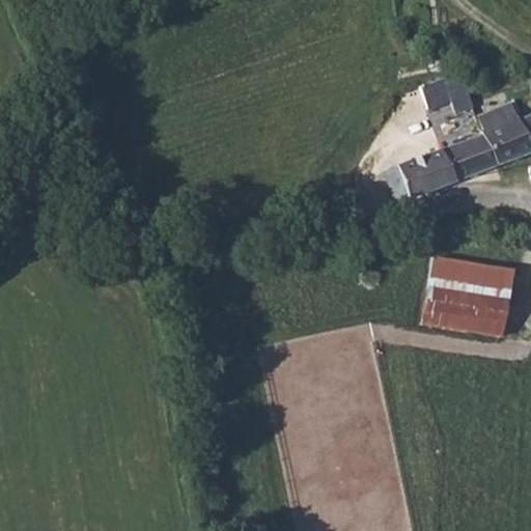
[(447,70),(409,85),(417,107),(439,99),(444,111),(460,104),(447,70)]
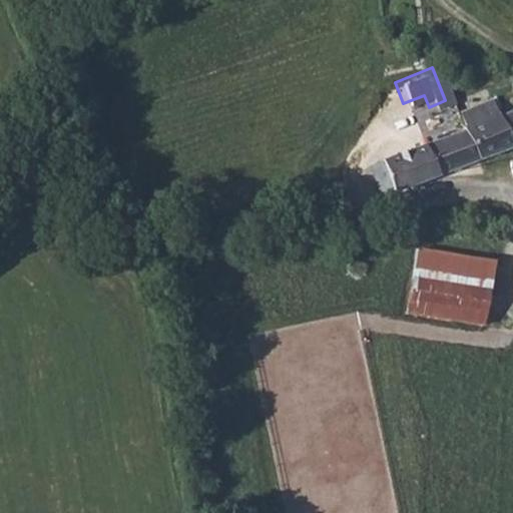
[(456,129),(468,160),(512,143),(512,106),(488,116),(482,100),(450,112),(456,129)]
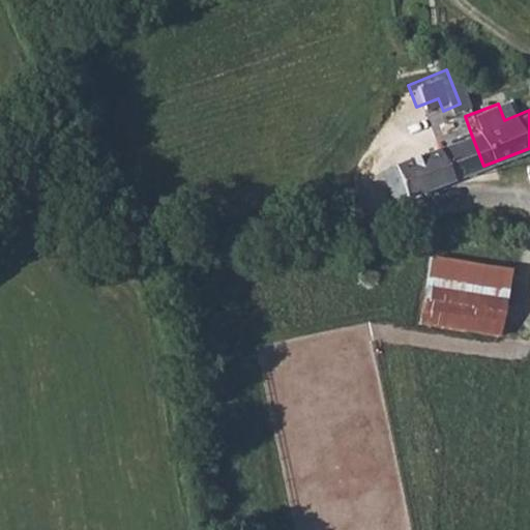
[(389,201),(483,166),(471,134),(378,170),(389,201)]
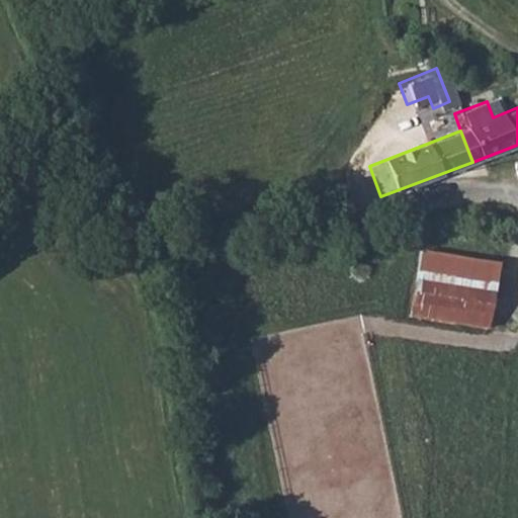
[(411,318),(493,326),(500,259),(418,251),(411,318)]
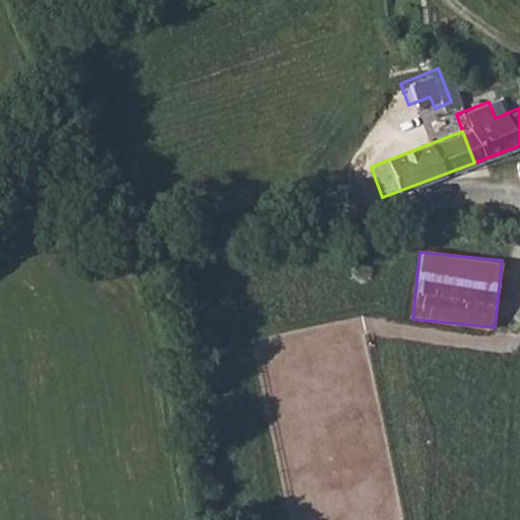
[(347,266),(348,258),(332,256),(332,266),(342,270),(347,266)]
